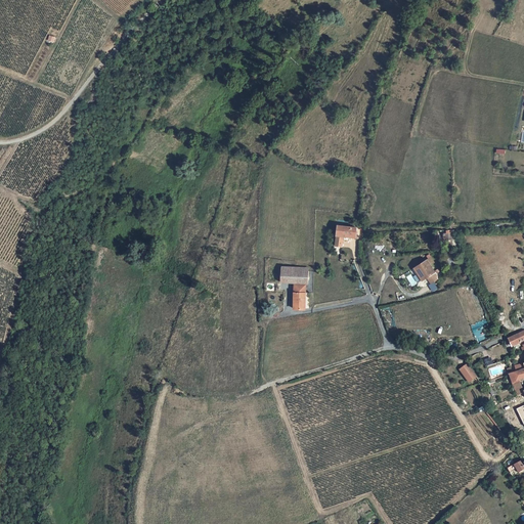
[(353,241),(353,236),(357,236),(358,227),(355,227),(341,225),(339,245),(346,245),(346,235),(348,235),(348,239),(353,241)]
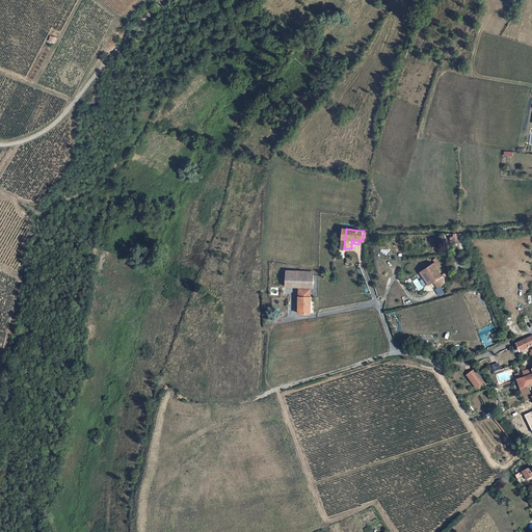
[(452,243),(461,243),(462,242),(458,233),(455,233),(455,236),(451,236),(452,243)]
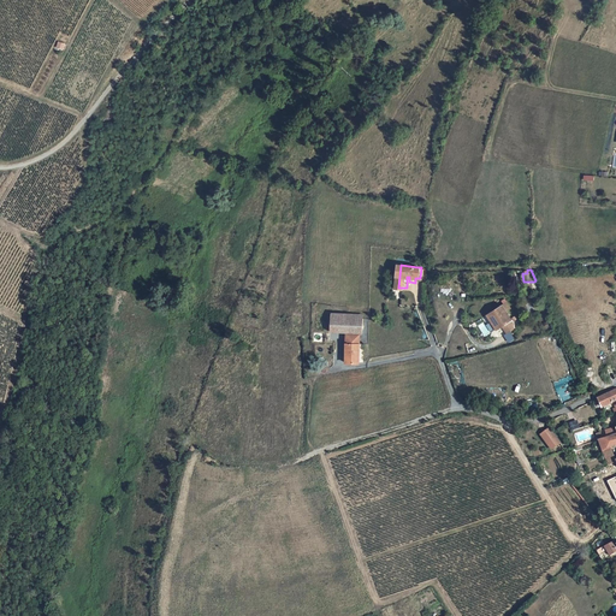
[(511,320),(505,309),(510,307),(507,301),(487,314),(497,329),(503,325),(511,320)]
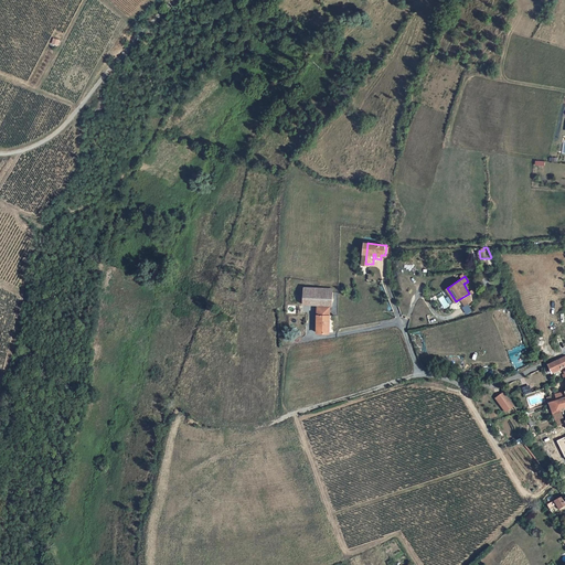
[(317,301),(330,302),(332,302),(333,289),(305,287),(302,300),(317,301)]
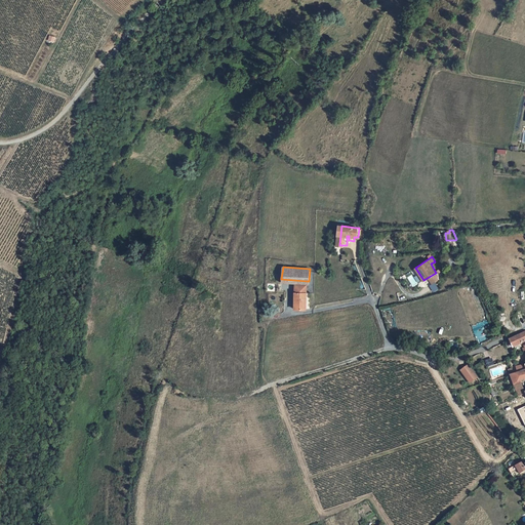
[(436,273),(429,277),(433,283),(439,280),(436,273)]
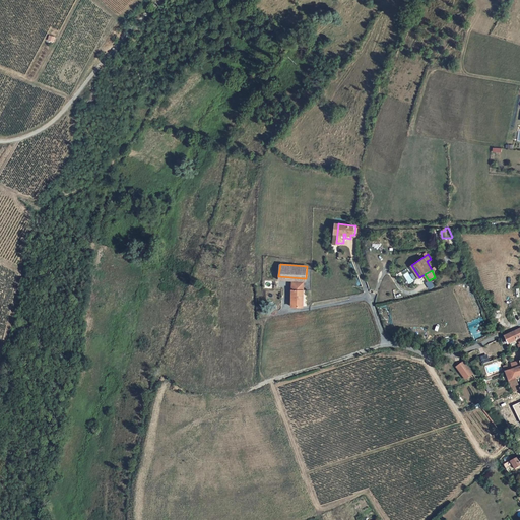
[(409,283),(413,280),(409,274),(405,277),(409,283)]
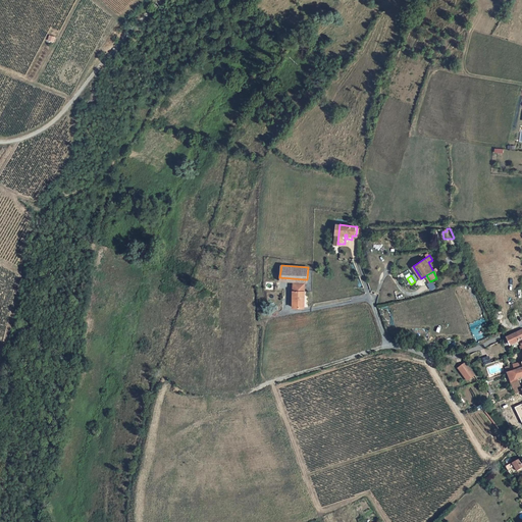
[(294,305),(305,305),(305,279),(293,278),(294,305)]
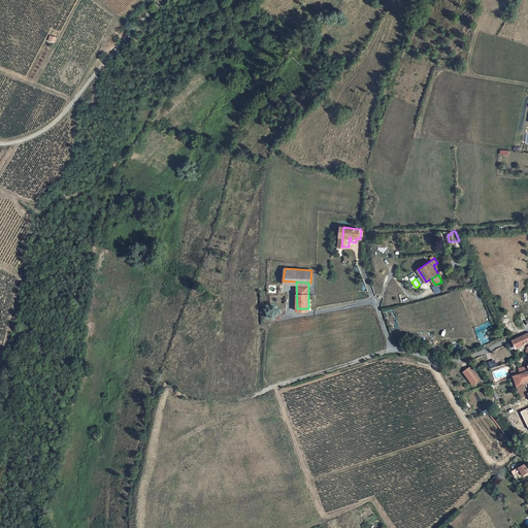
[(527,331),(510,340),(514,347),(527,340),(527,342),(527,331)]
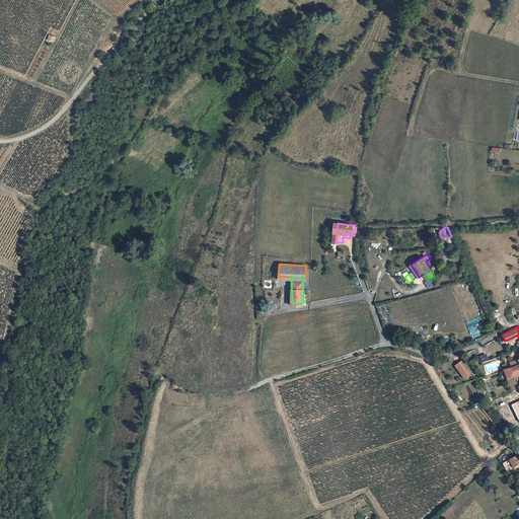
[(461,360),(454,366),(463,378),(470,372),(464,364),(461,360)]
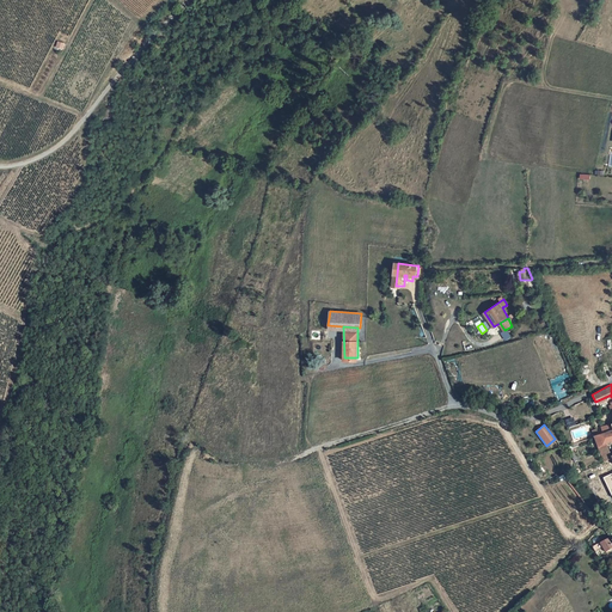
[(611,427),(610,429),(592,435),(595,446),(603,442),(611,439),(611,427)]
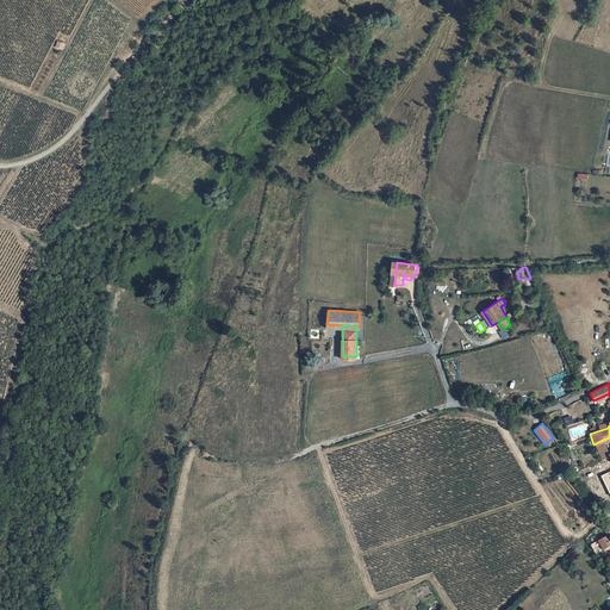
[(601,441),(593,444),(598,459),(603,456),(605,455),(601,441)]
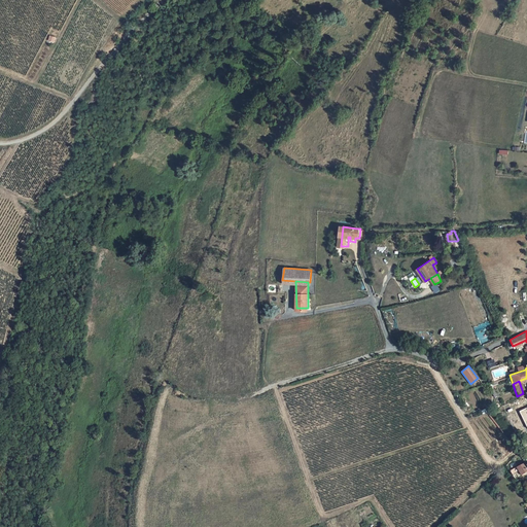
[(526,468),(526,466),(525,464),(518,467),(522,477),(526,472),(526,468)]
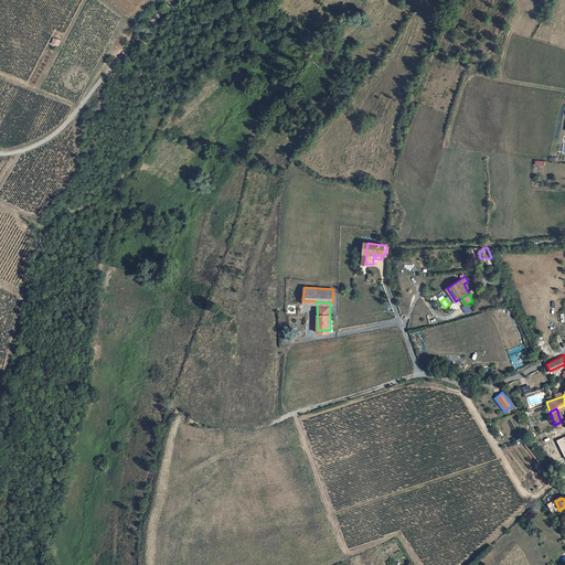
[(557,514),(552,503),(548,505),(554,514),(557,514)]
